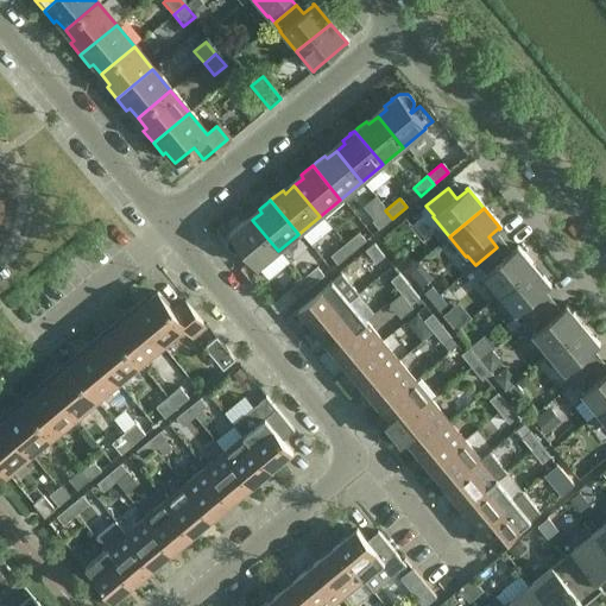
[(392,219),(385,210),(371,222),(378,231),(392,219)]
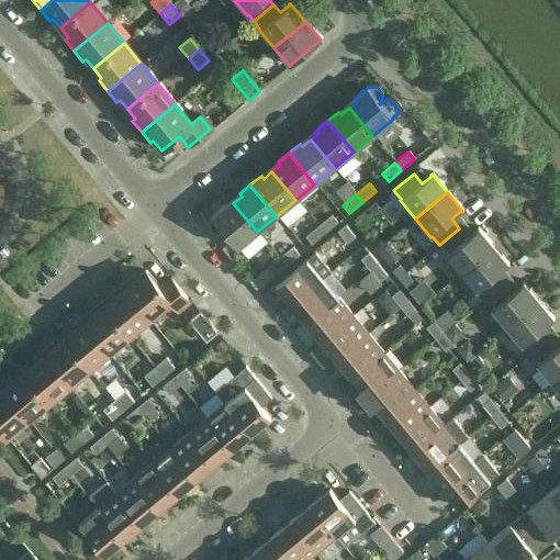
[(257,232),(233,203),(225,211),(222,208),(215,213),(211,216),(210,217),(209,219),(209,221),(208,222),(208,224),(208,226),(209,227),(209,228),(210,230),(211,231),(212,233),(215,234),(216,234),(220,234),(221,234),(223,233),(236,247),(235,248),(236,249),(257,232)]
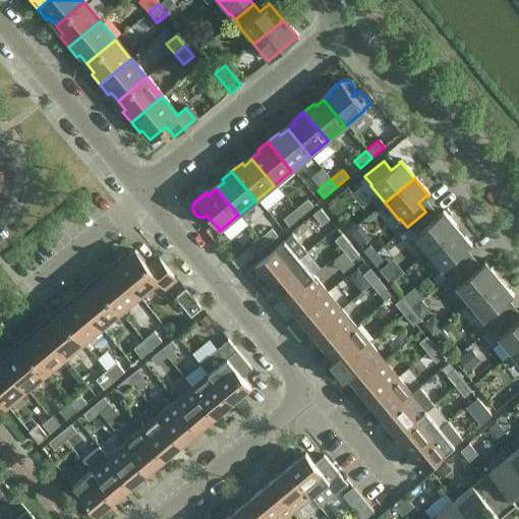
[(306,200),(294,211),(300,217),(312,208),(306,200)]
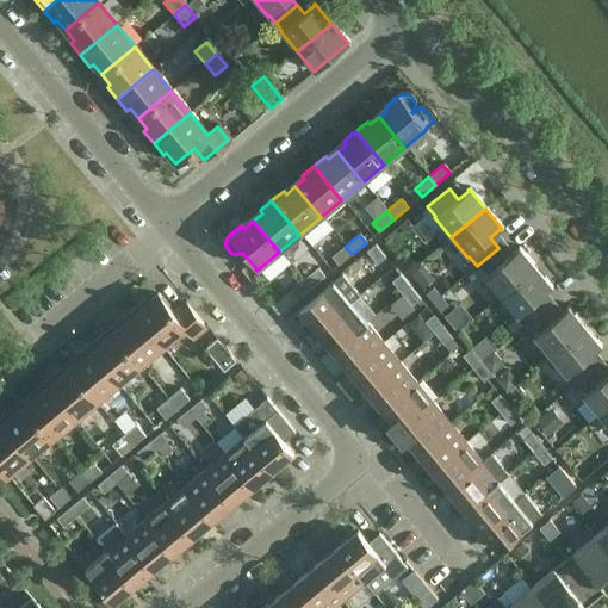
[(373,246),(365,253),(376,266),(384,259),(373,246)]
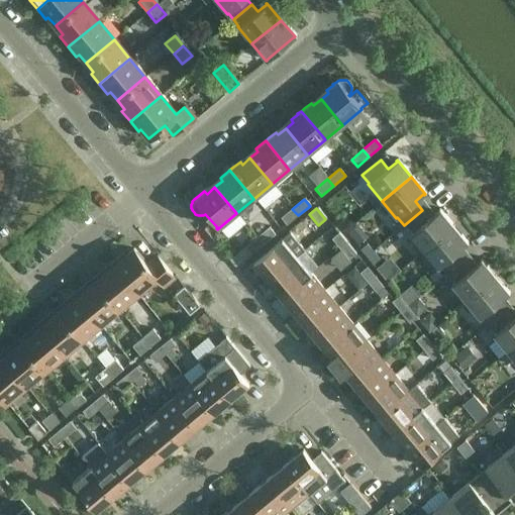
[(298,215),(292,209),(280,218),(286,225),(298,215)]
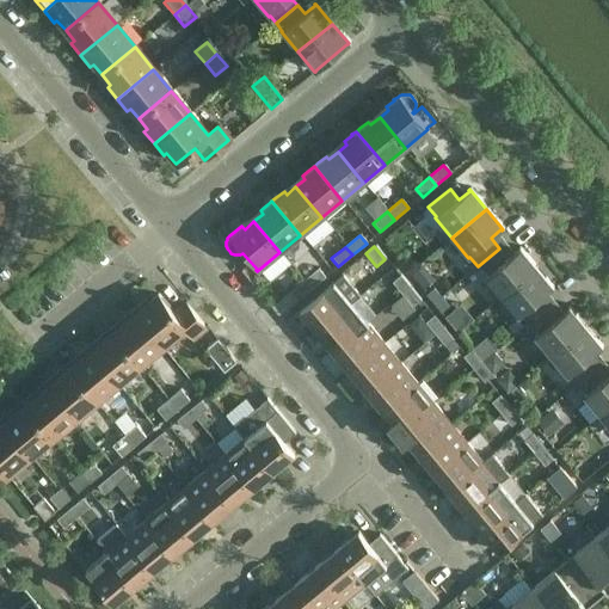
[(508,259),(499,248),(478,266),(485,276),(484,277),(502,297),(535,269),(518,248),(517,250),(518,251),(508,259)]
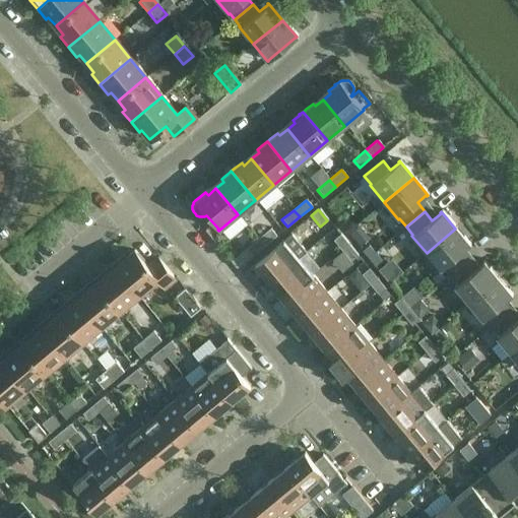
[(469,246),(455,229),(427,253),(441,270),(441,269),(448,277),(466,262),(459,253),(468,246),(468,247),(469,246)]
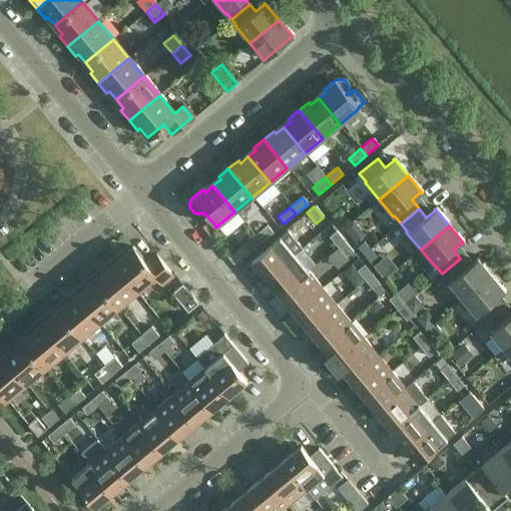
[(273,233),(267,226),(254,236),(261,243),(273,233)]
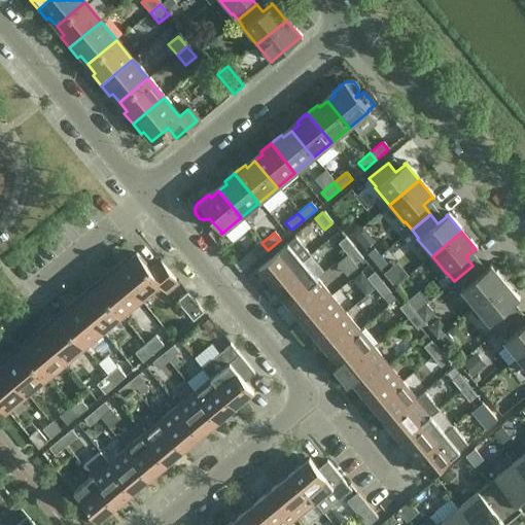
[(294,238),(286,245),(257,269),(272,287),(302,263),(309,256),(294,238)]
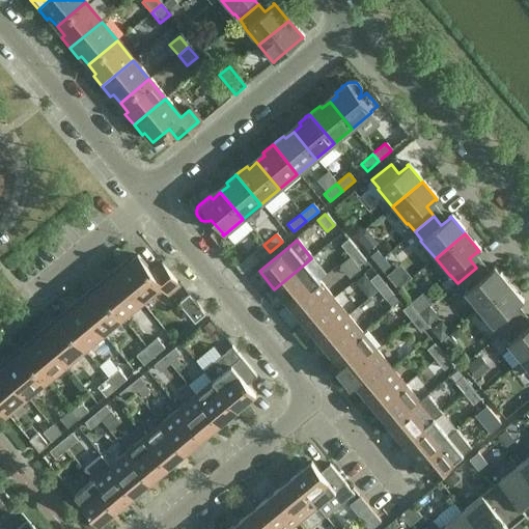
[(356,251),(346,240),(339,246),(349,257),(356,251)]
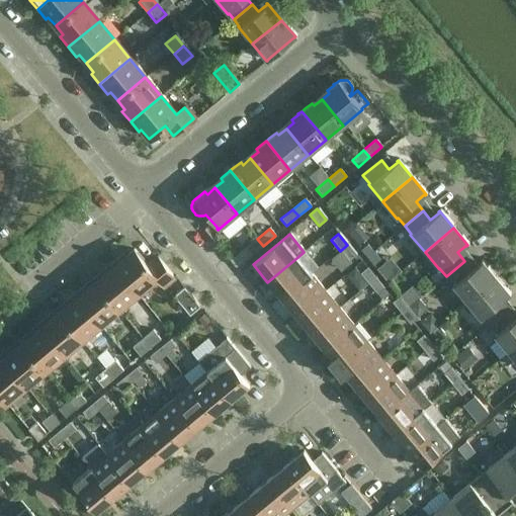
[(263,246),(257,239),(245,249),(251,256),(263,246)]
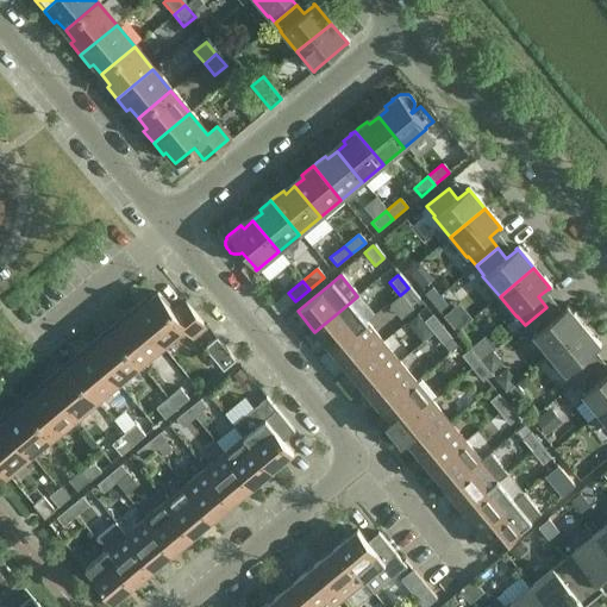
[(419,300),(408,288),(400,295),(411,307),(419,300)]
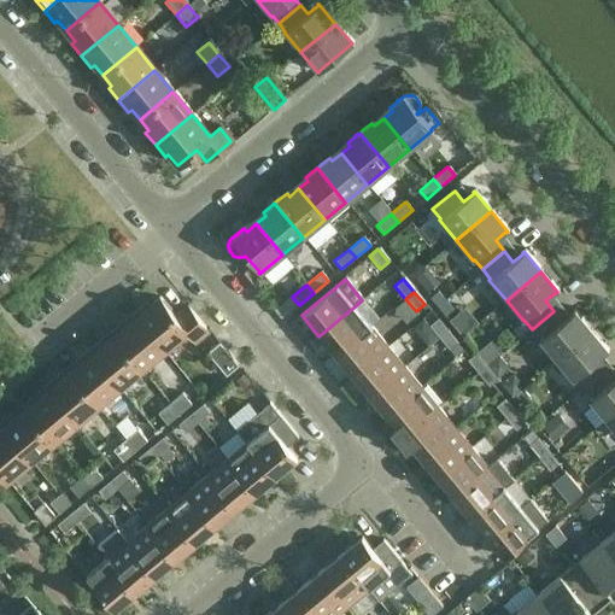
[(438,292),(429,298),(437,306),(444,300),(438,292)]
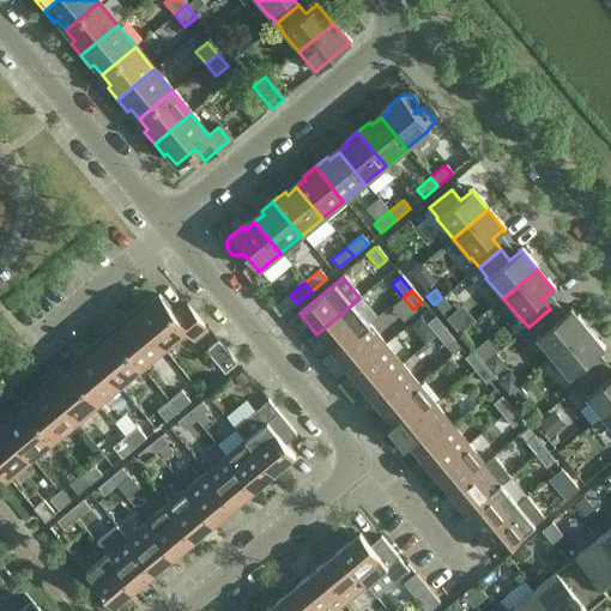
[(479,296),(465,307),(478,324),(492,313),(479,296)]
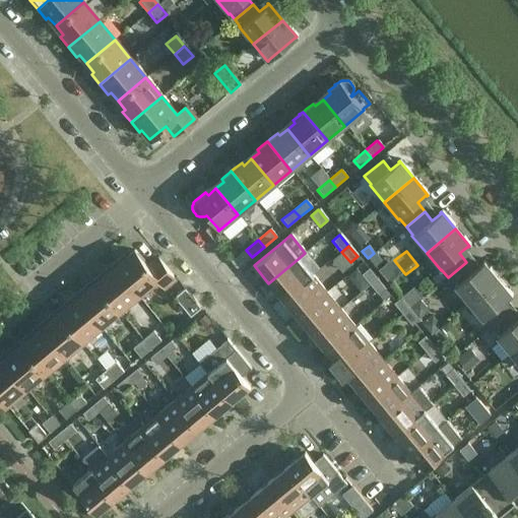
[(122,257),(112,265),(137,296),(155,280),(163,288),(174,279),(156,259),(146,267),(133,252),(124,259),(122,257)]
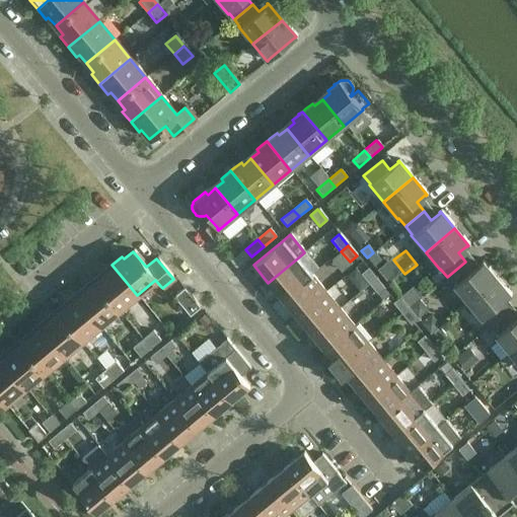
[(380,261),(373,252),(367,257),(374,267),(380,261)]
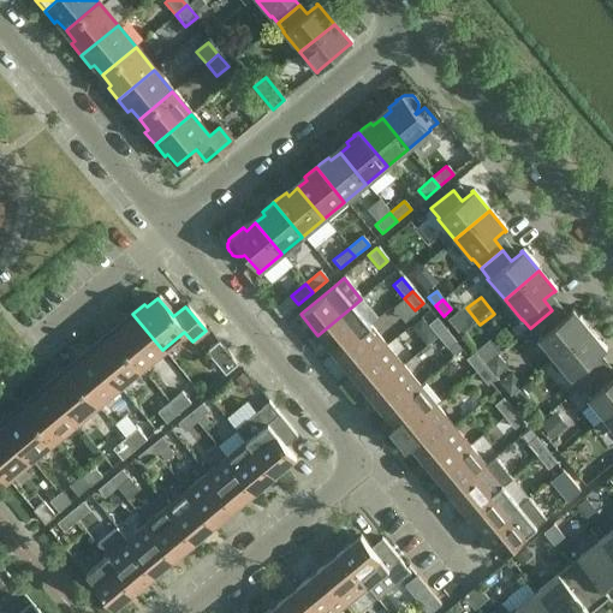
[(369,327),(352,307),(317,335),(334,355),(369,327)]
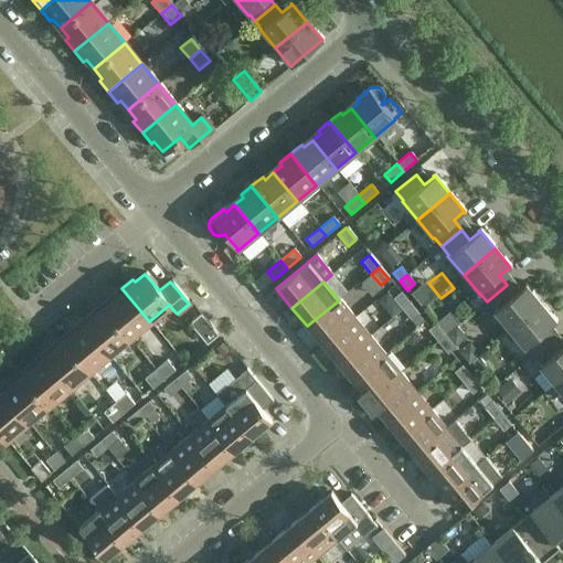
[(516,294),(507,285),(487,301),(495,310),(494,311),(509,330),(541,304),(526,285),(524,286),(516,294)]
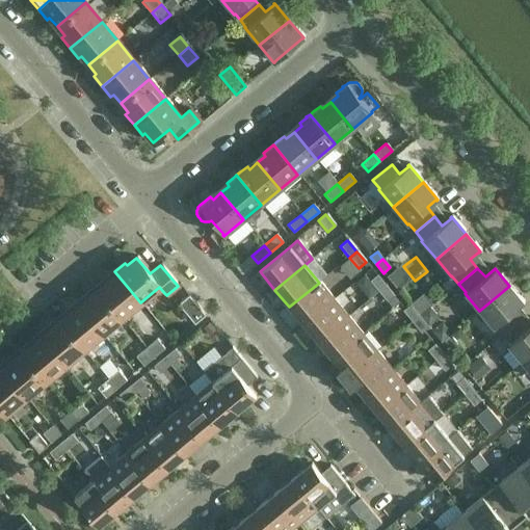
[(140,302),(114,271),(104,280),(106,283),(97,290),(122,319),(140,302)]
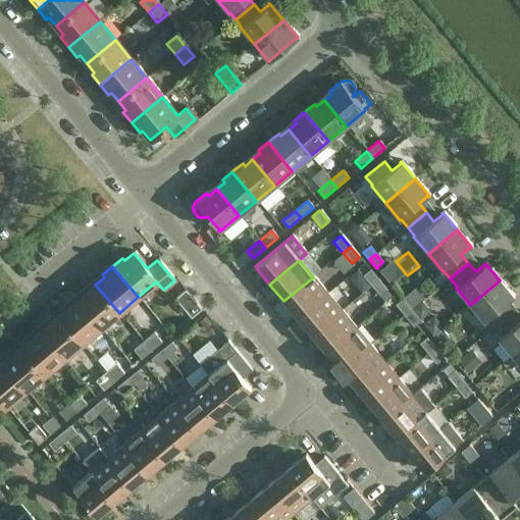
[(378,280),(369,270),(362,276),(357,270),(348,278),(360,294),(370,286),(370,287),(378,280)]
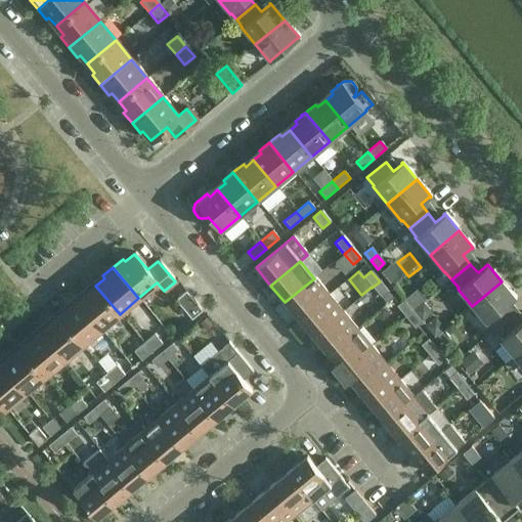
[(328,295),(314,278),(285,302),(299,319),(328,295)]
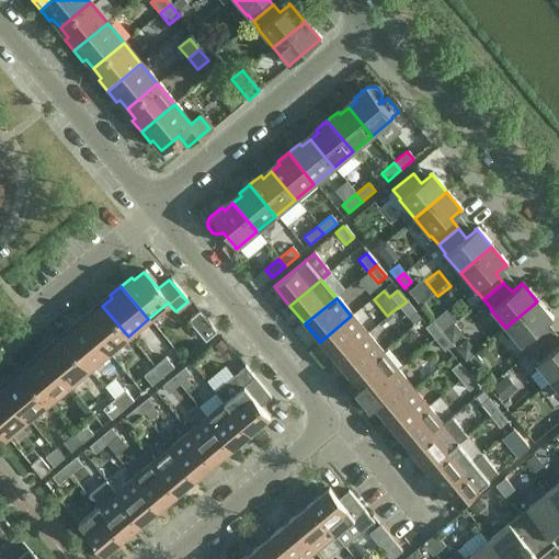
[(415,312),(407,301),(398,308),(408,319),(415,312)]
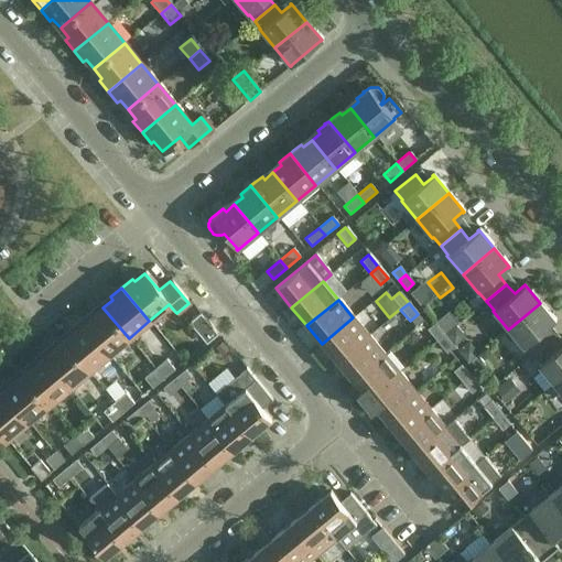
[(555,322),(540,303),(508,330),(523,348),(525,347),(531,356),(552,339),(544,330),(553,322),(554,323),(555,322)]
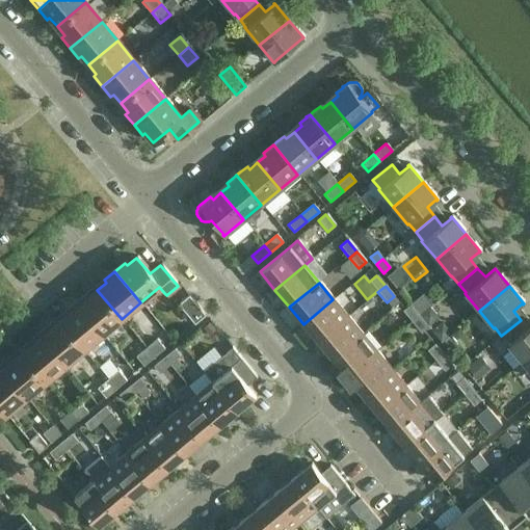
[(122,319),(97,290),(88,297),(86,294),(76,303),(102,335),(122,319)]
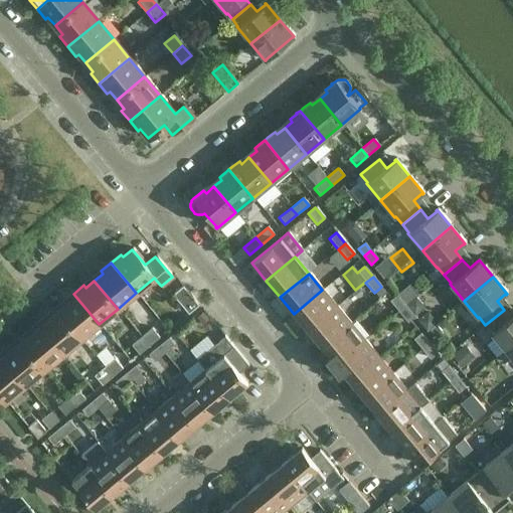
[(198,306),(182,287),(172,295),(188,314),(198,306)]
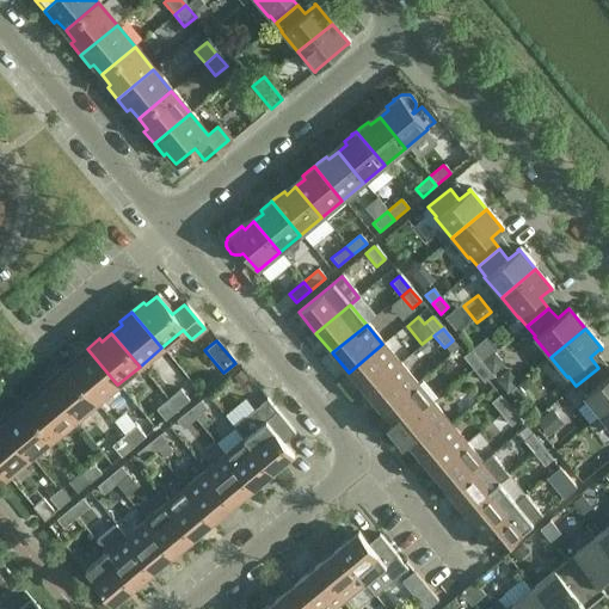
[(399,364),(382,344),(349,373),(365,393),(399,364)]
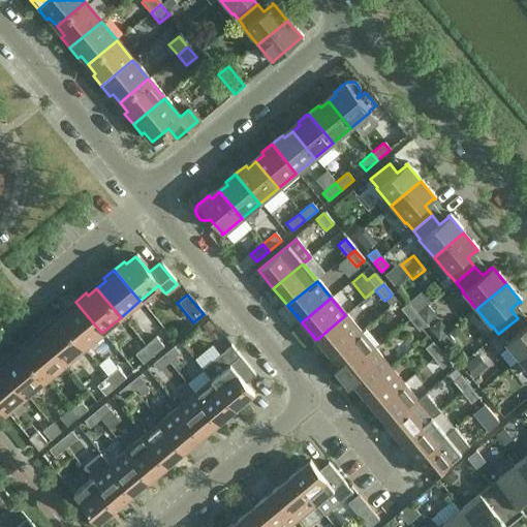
[(101,333),(75,302),(65,310),(67,312),(58,319),(83,348),(101,333)]
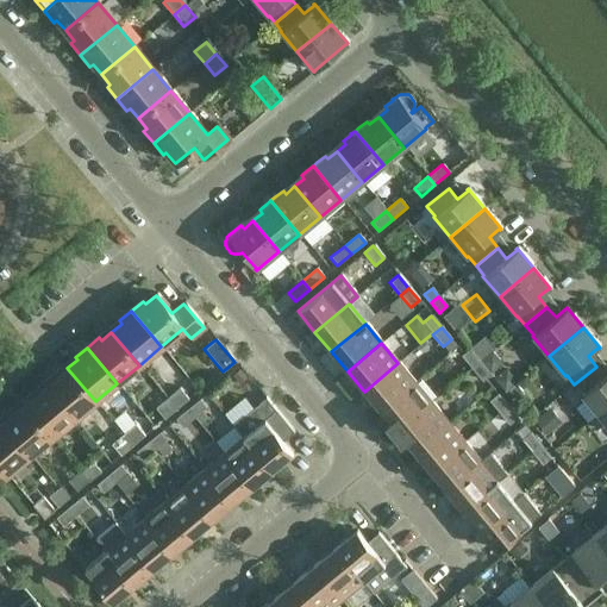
[(480,363),(469,350),(461,356),(471,369),(480,363)]
